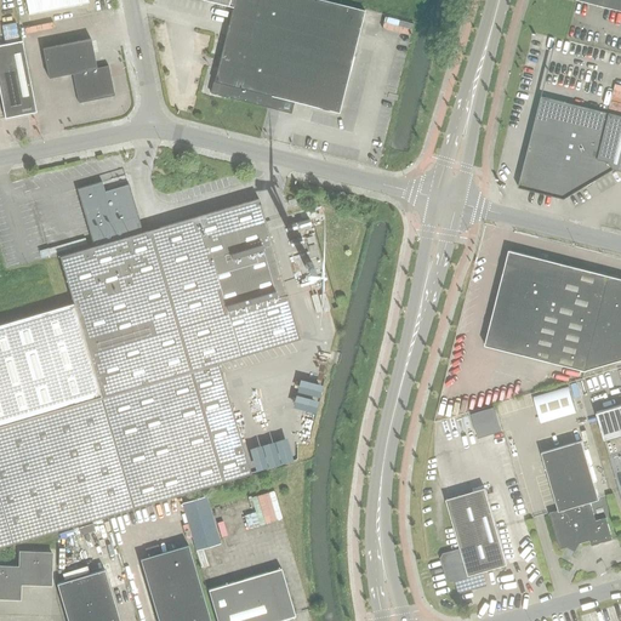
[(24,0),(28,15),(89,3),(87,0),(24,0)]
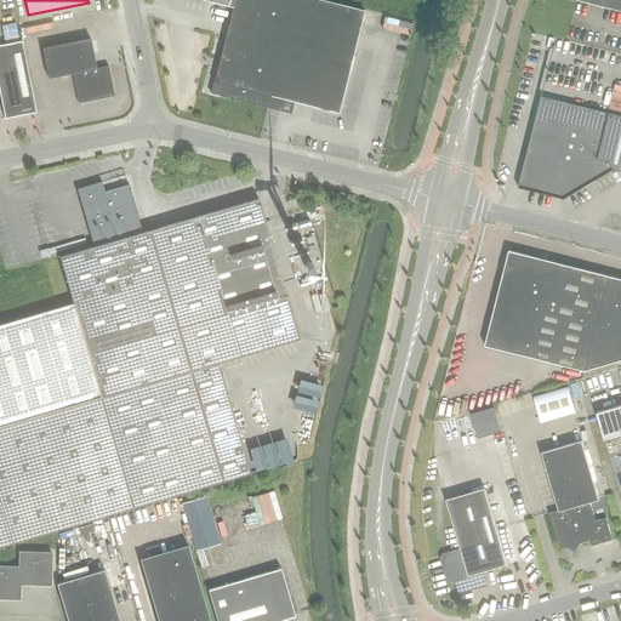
[(233,0),(232,7),(222,49),(211,93),(279,110),(283,100),(339,113),(364,10),(323,0),(233,0)]
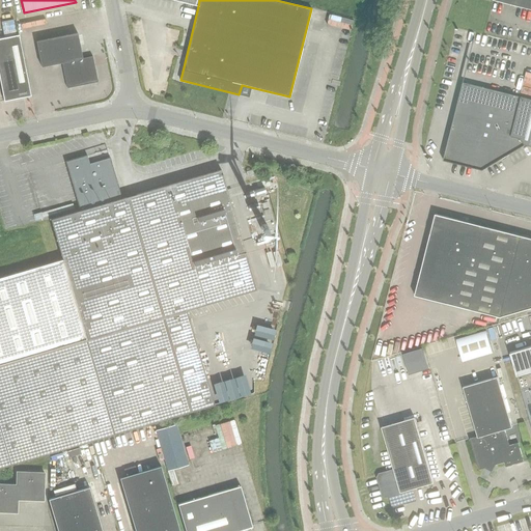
[(530,9),(530,0),(492,0),(493,0),(530,9)]
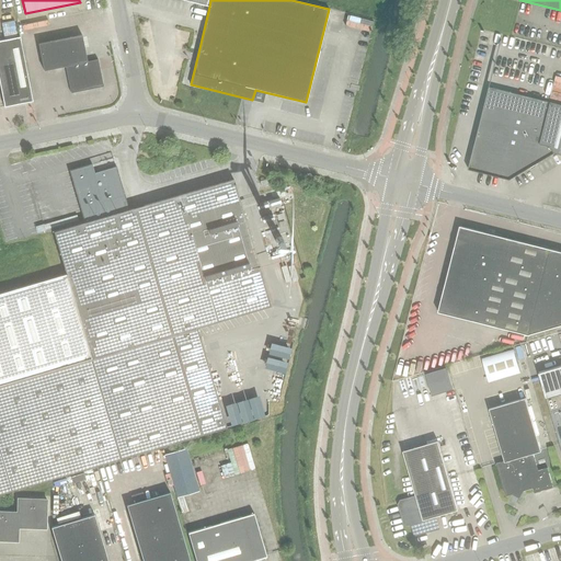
[(6,31),(18,29),(15,19),(4,20),(6,31)]
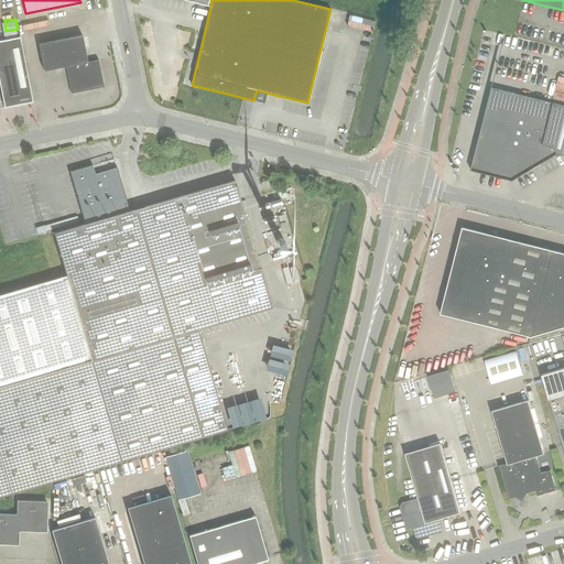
[(104,87),(98,60),(87,62),(83,35),(39,44),(44,71),(66,66),(72,94),(104,87)]
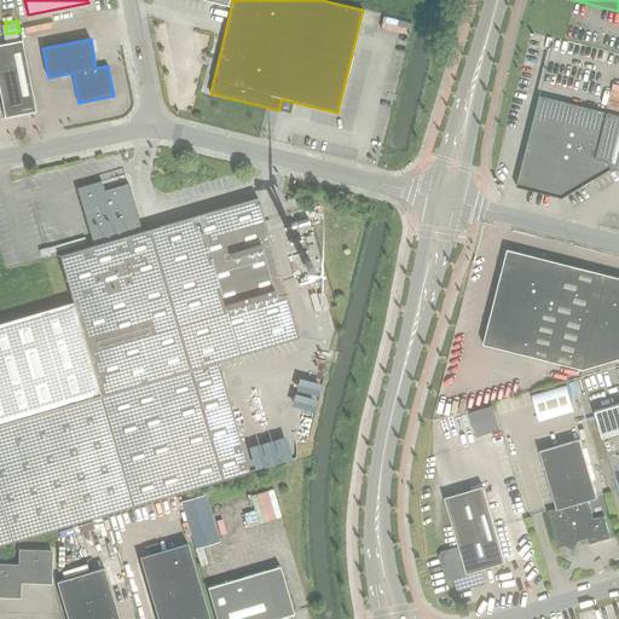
[(0,92),(5,117),(6,117),(36,111),(22,41),(0,45),(0,92)]
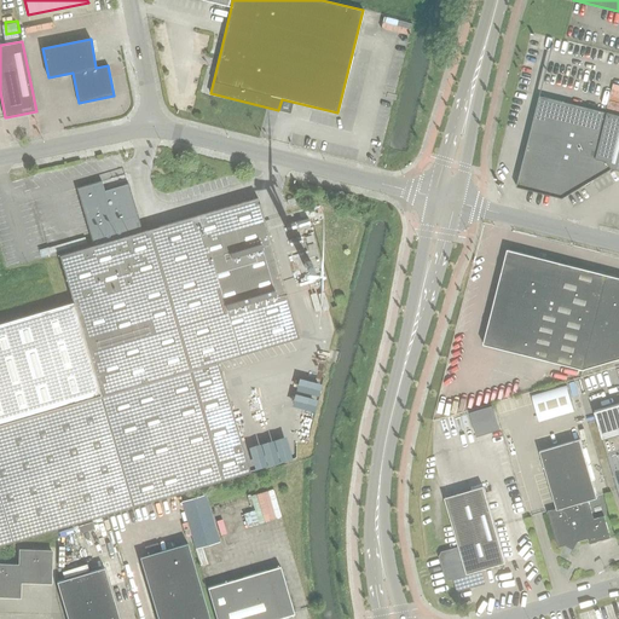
[(618,171),(618,115),(539,96),(516,186),(562,198),(611,169),(618,171)]
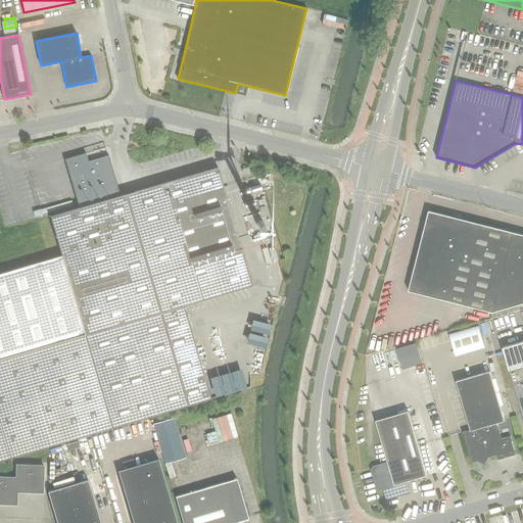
[(61,255),(58,256),(0,273),(0,460),(210,398),(191,333),(189,324),(184,305),(252,285),(223,187),(218,168),(119,195),(107,155),(88,161),(85,153),(65,159),(81,206),(50,217),(61,255)]
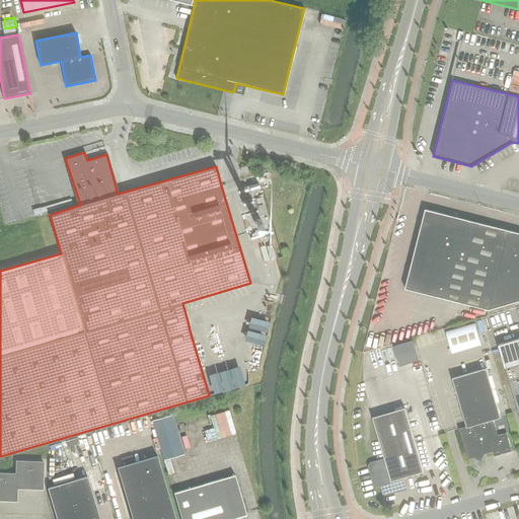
[(518,232),(425,209),(405,289),(489,310),(518,301),(518,232)]
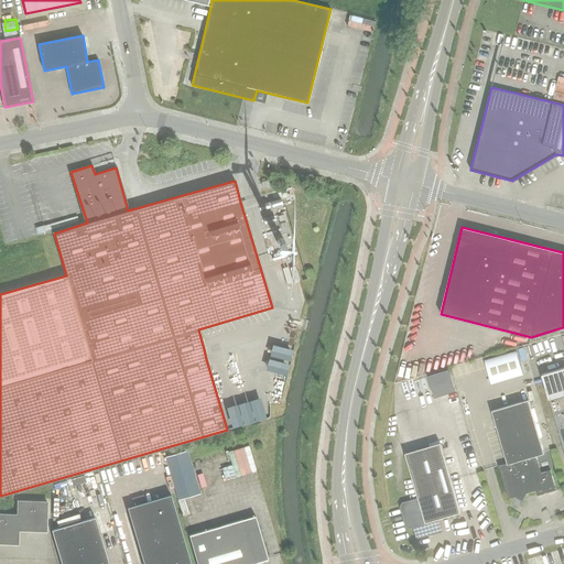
[(485,360),(491,383),(523,375),(517,351),(485,360)]
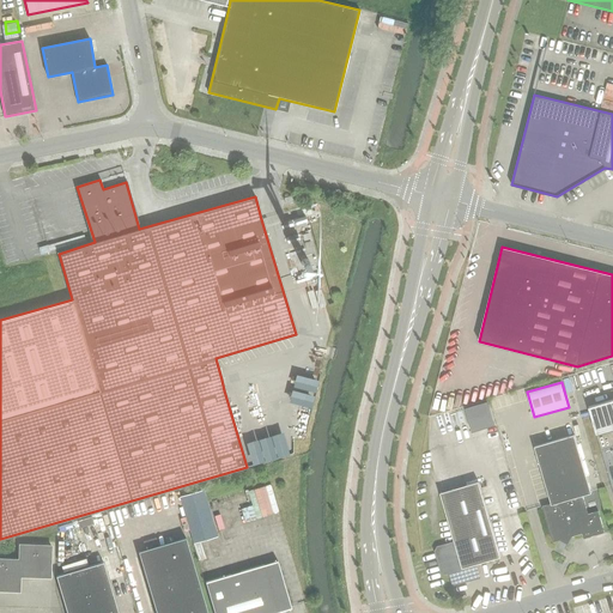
[(293,454),(293,439),(259,450),(241,389),(224,390),(247,467),(293,454)]
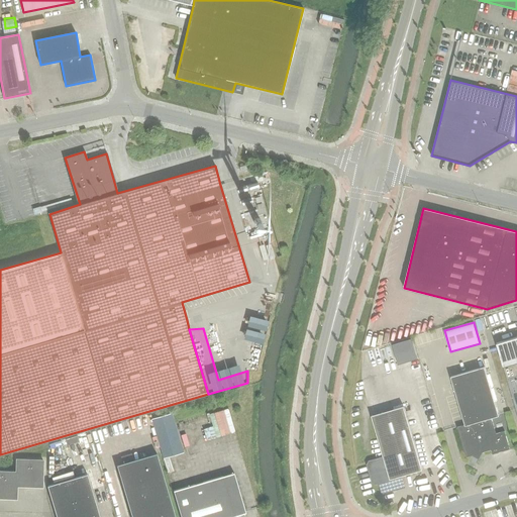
[(516,337),(497,343),(516,413),(516,337)]
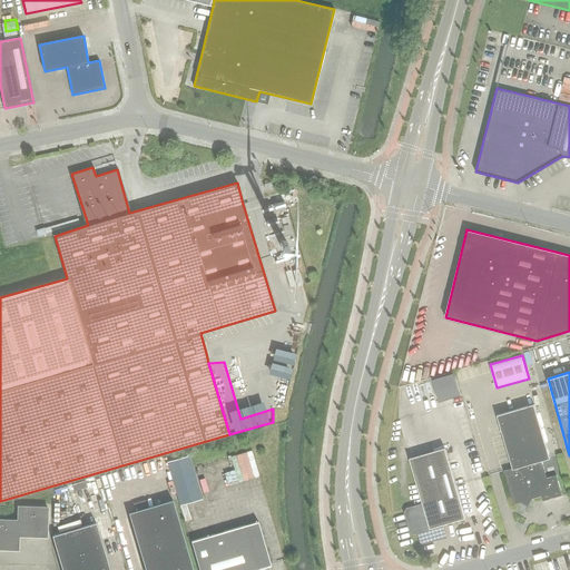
[(432,380),(439,402),(460,396),(453,374),(432,380)]
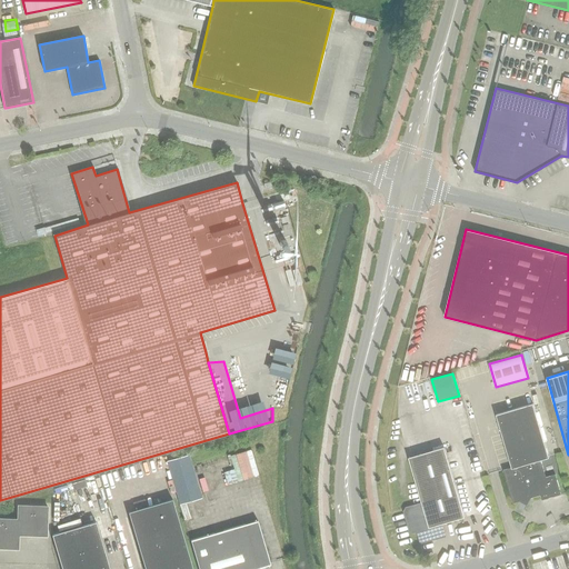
[(540,495),(541,499),(541,500),(561,495),(555,475),(546,478),(540,460),(549,458),(533,403),(496,415),(511,468),(503,470),(512,503),(523,500),(528,502),(530,498),(540,495)]
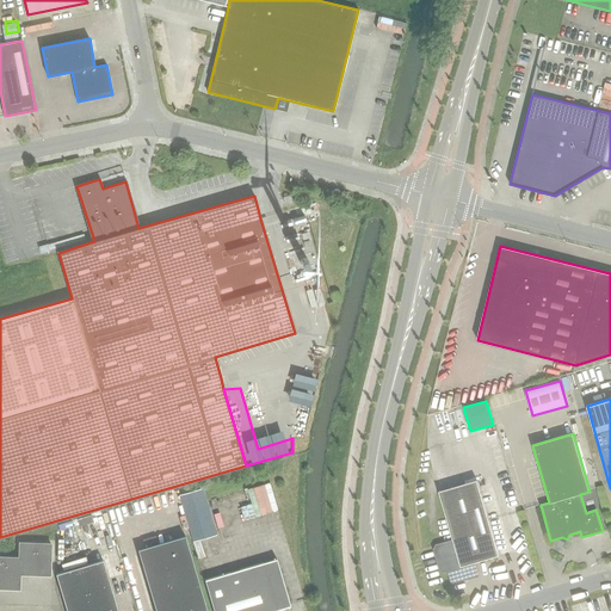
[(452,582),(467,579),(477,575),(474,563),(499,556),(476,481),(439,492),(454,541),(437,545),(434,549),(440,569),(444,572),(448,571),(452,582)]
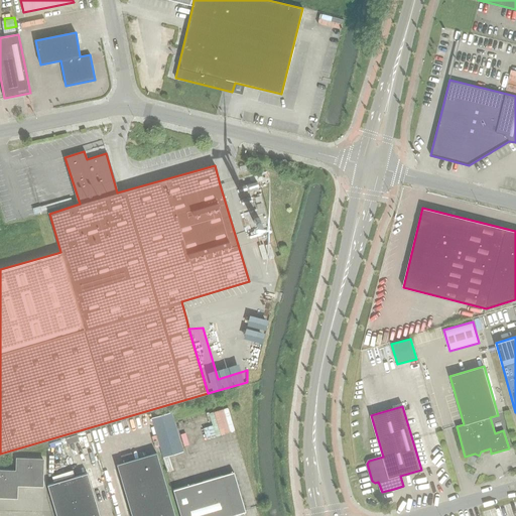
[(149,418),(161,459),(182,453),(170,412),(149,418)]
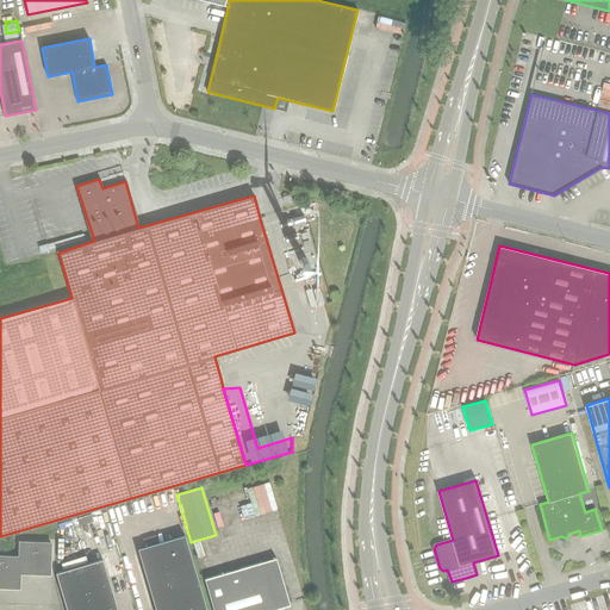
[(137,549),(155,609),(206,609),(185,535),(137,549)]
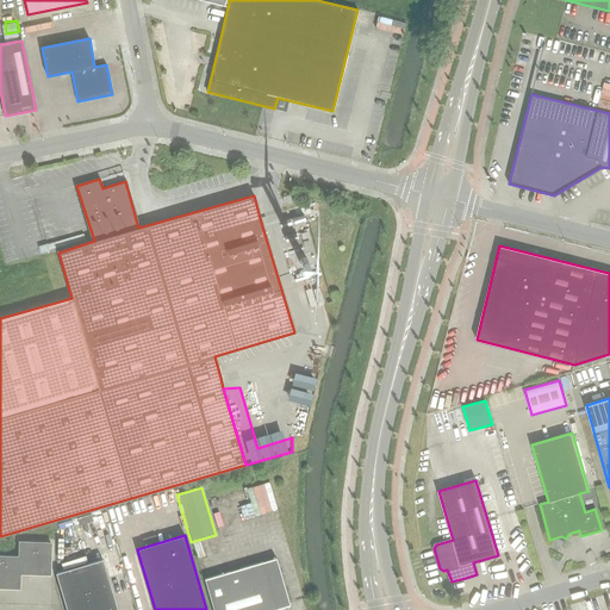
[(19,542),(19,556),(19,573),(20,573),(35,574),(36,542),(19,542)]
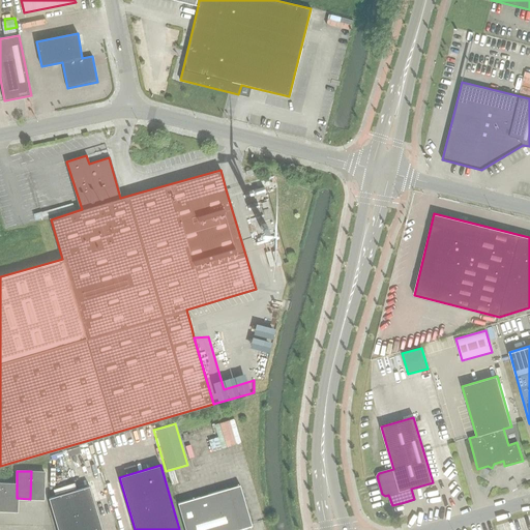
[(31,471),(30,499),(43,499),(43,494),(45,472),(31,471)]
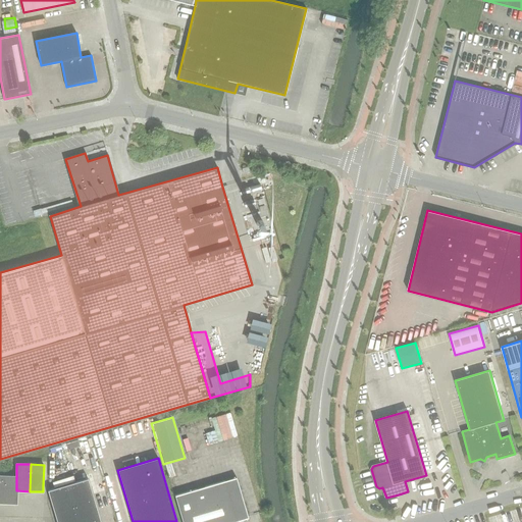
[(4,476),(3,504),(16,504),(17,490),(16,490),(16,476),(4,476)]
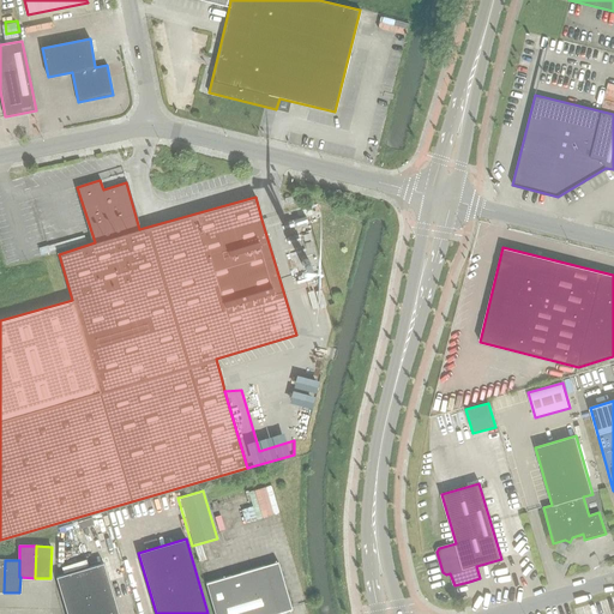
[(278,561),(205,583),(214,613),(276,613),(292,609),(278,561)]
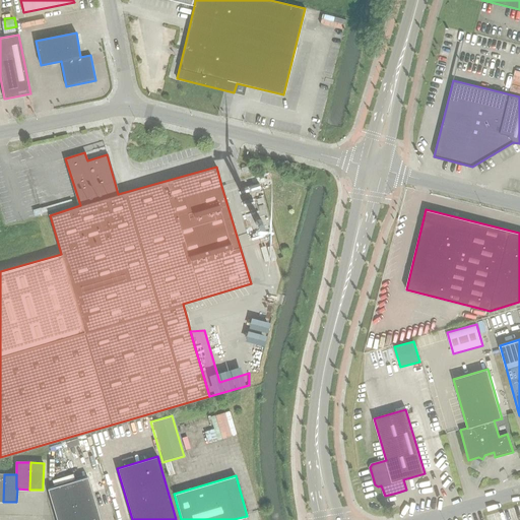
[(56,519),(100,519),(87,477),(48,489),(56,519)]
